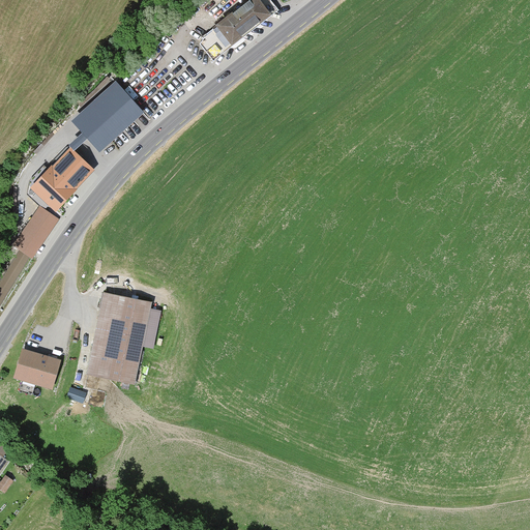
[(272,18),(259,0),(247,0),(213,26),(216,30),(200,42),(213,60),(272,18)]
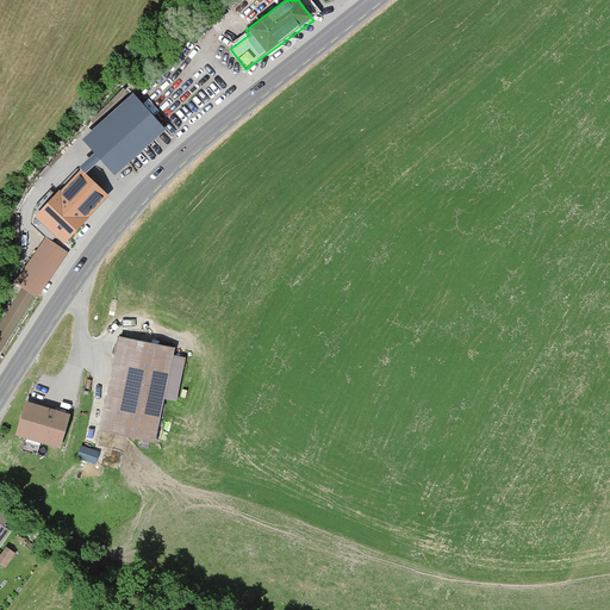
[(166,130),(134,94),(82,139),(95,153),(80,167),(86,174),(100,160),(114,175),(166,130)]
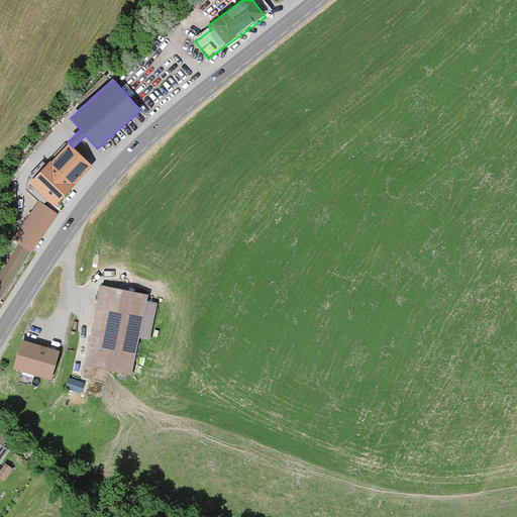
[(90,166),(68,145),(32,186),(55,206),(90,166)]
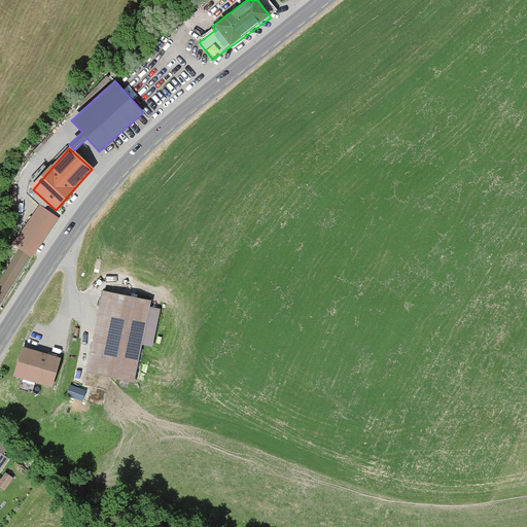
[(32,258),(58,219),(39,207),(13,246),(32,258)]
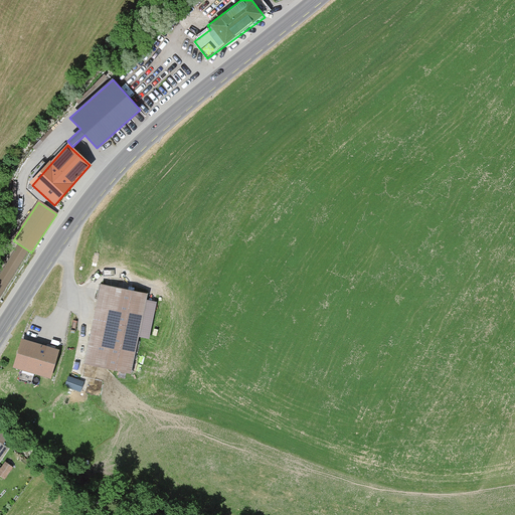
[(0,299),(29,251),(18,244),(0,274),(0,299)]
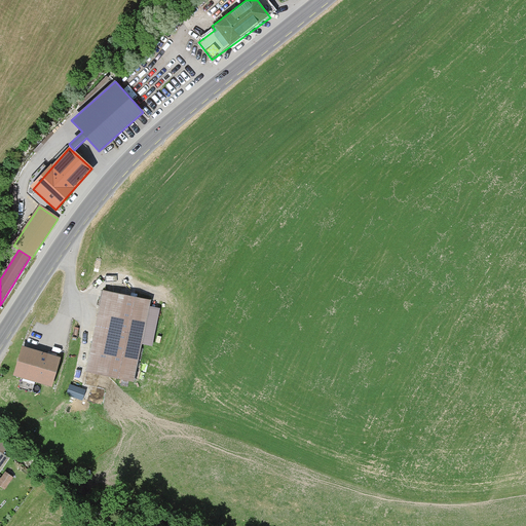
[(151,302),(103,292),(86,373),(134,383),(142,345),(152,347),(159,310),(149,308),(151,302)]
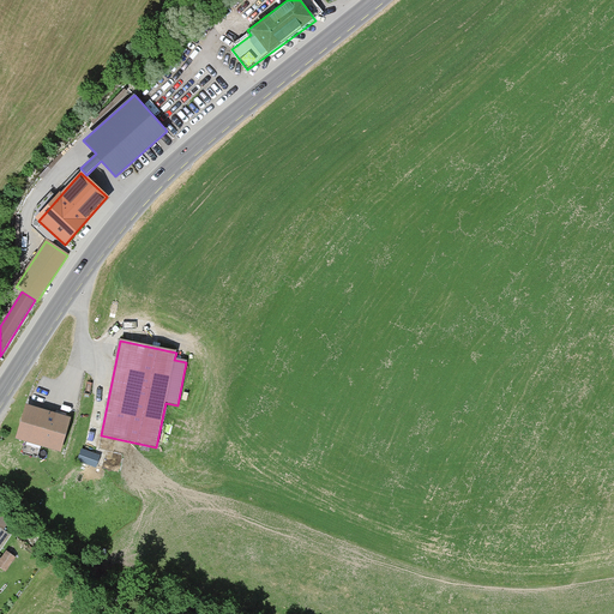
[(67,421),(22,407),(12,438),(58,452),(67,421)]
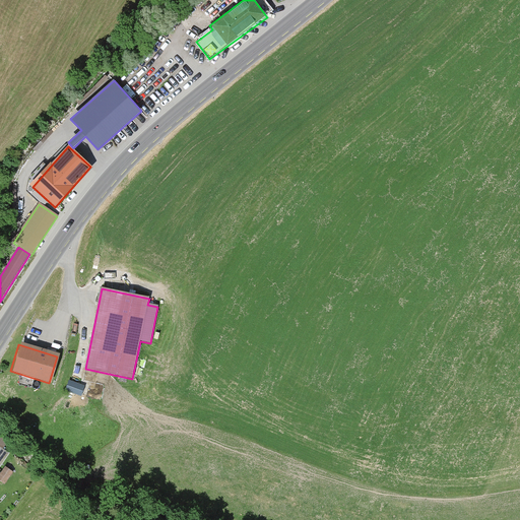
[(81,386),(69,383),(66,392),(78,396),(81,386)]
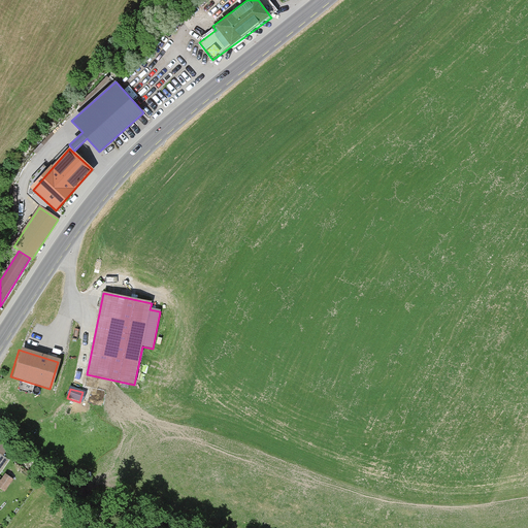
[(12,479),(5,473),(0,482),(0,487),(5,491),(12,479)]
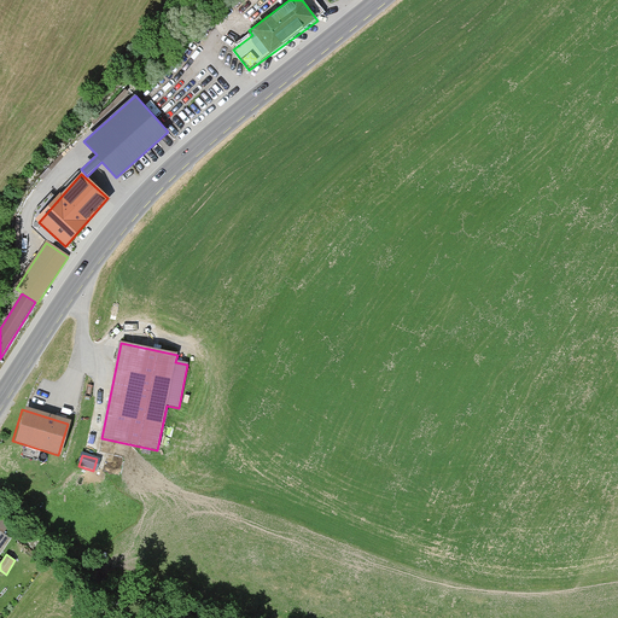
All buildings are outlined.
